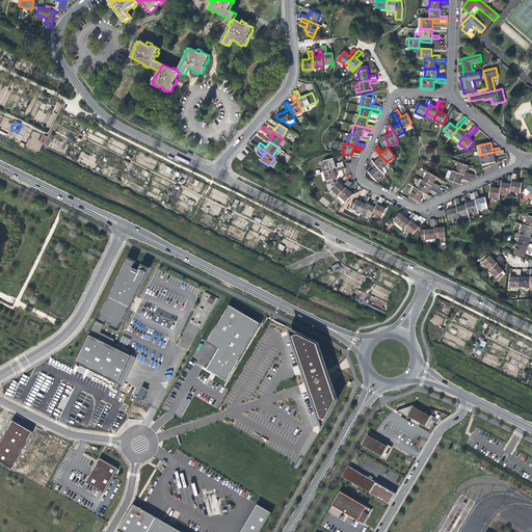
[(387,162),(376,151),(373,153),(377,157),(378,157),(379,158),(376,160),(374,162),(383,175),(387,173),(387,170),(383,167),(388,164),(387,162)]
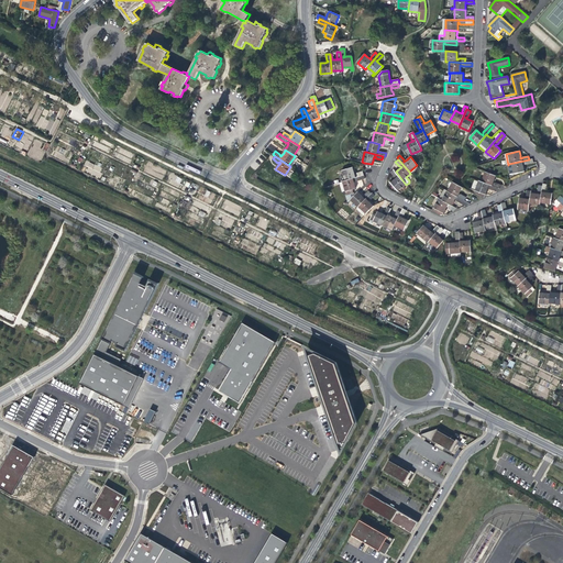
[(531,164),(530,159),(529,159),(508,164),(510,175),(525,172),(523,167),(522,164),(523,164),(525,165),(531,164)]
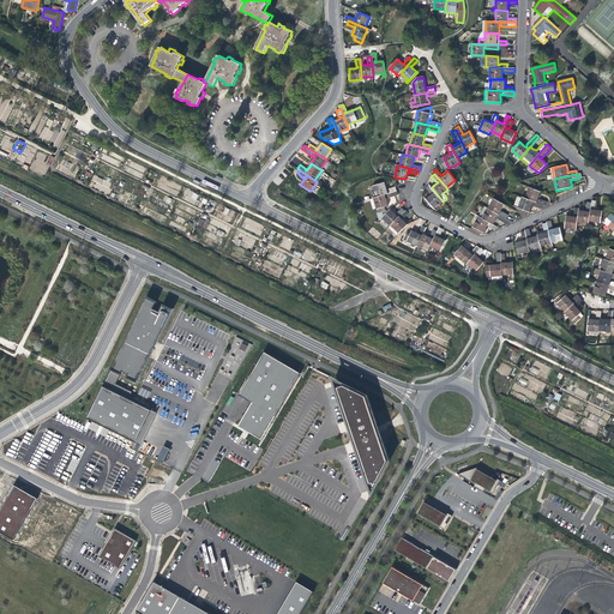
[(101,190),(108,193),(112,184),(94,175),(91,181),(102,186),(101,190)]
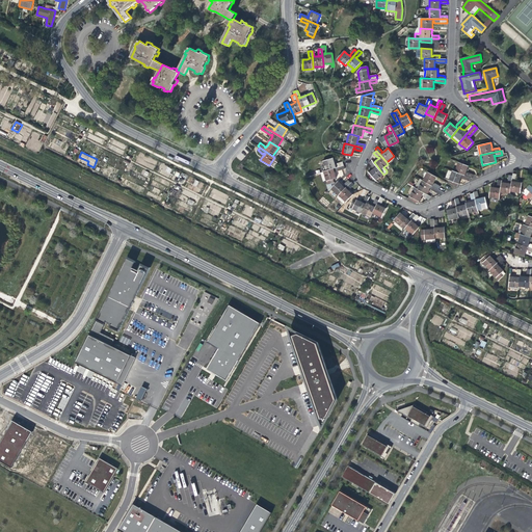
[(323,161),(326,170),(344,165),(343,162),(337,163),(336,165),(334,161),(334,158),(323,161)]
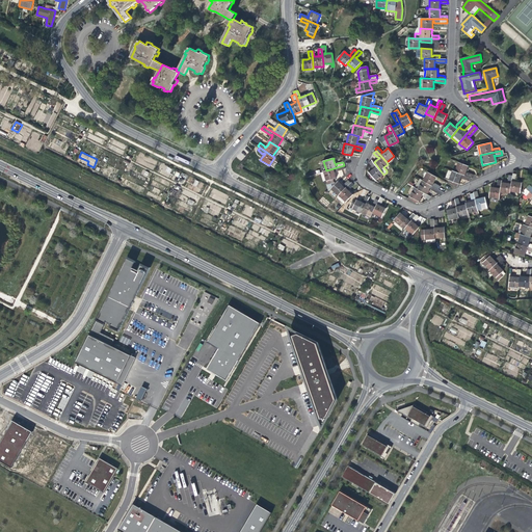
[(383,175),(374,162),(372,160),(369,163),(373,167),(374,167),(375,167),(372,170),(369,173),(376,181),(383,175)]
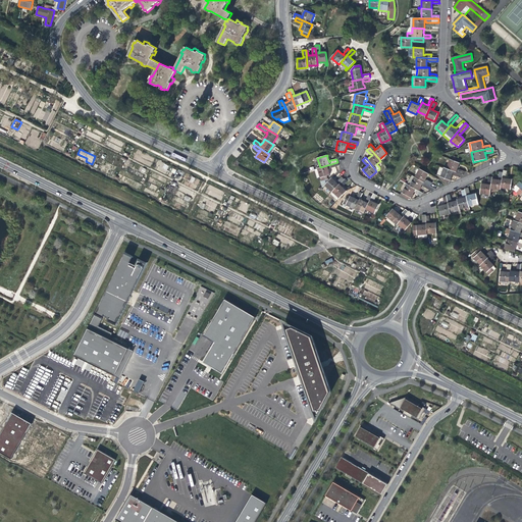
[(460,166),(461,163),(455,161),(450,159),(446,168),(462,174),(463,174),(464,171),(459,169),(458,169),(457,170),(458,166),(460,167),(460,166)]
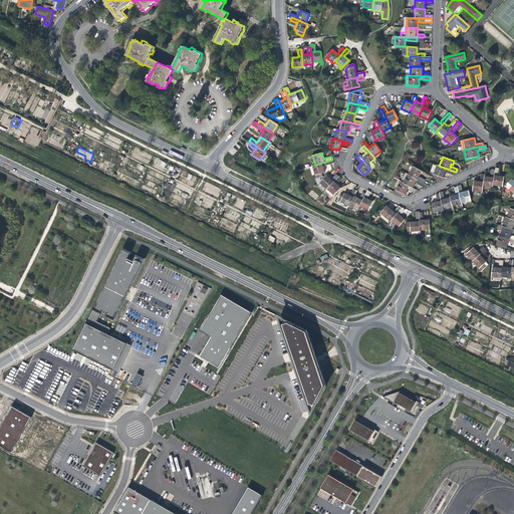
[(324,169),(323,166),(325,167),(330,165),(333,164),(332,160),(315,165),(312,166),(316,179),(315,179),(316,180),(319,179),(319,178),(323,177),(322,174),(325,173),(324,169)]
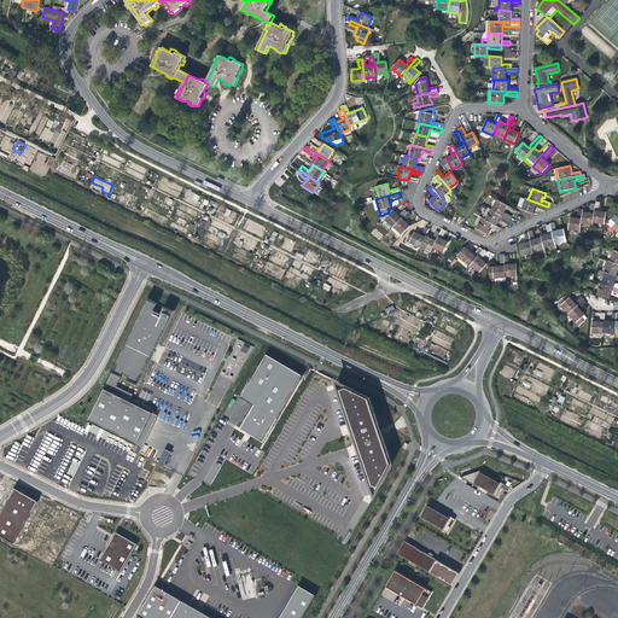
[(547,207),(528,199),(525,198),(522,209),(522,210),(522,211),(531,217),(532,214),(534,214),(535,209),(536,205),(538,207),(540,208),(546,210),(547,207)]
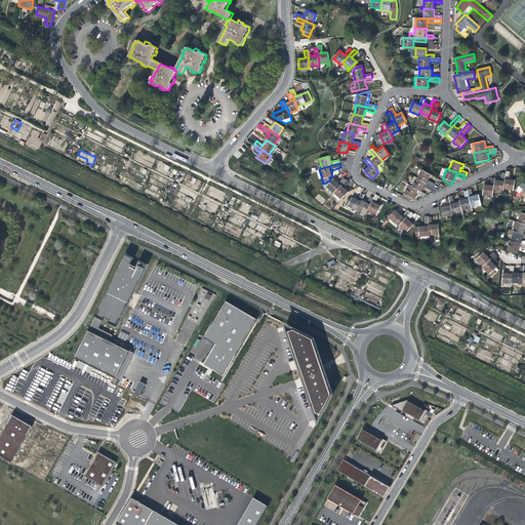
[(429,178),(431,174),(422,169),(417,178),(433,187),(435,184),(430,182),(429,182),(428,182),(429,178)]
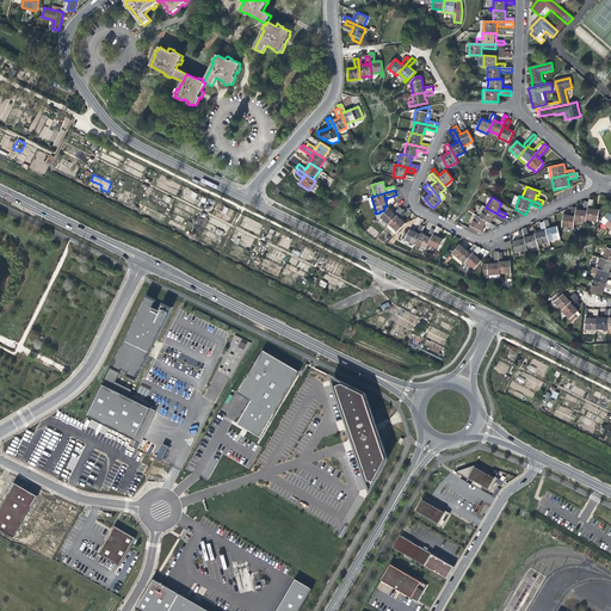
[(591,209),(591,208),(592,207),(593,201),(590,199),(588,203),(586,220),(598,222),(599,210),(594,209),(591,209)]
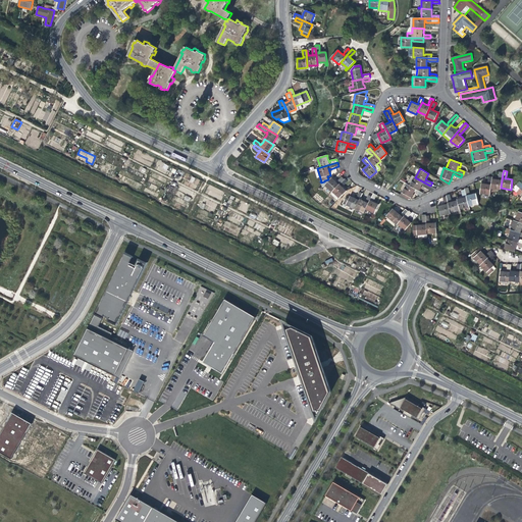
[(501,188),(503,173),(500,172),(499,177),(500,179),(496,179),(492,178),(490,189),(501,190),(501,188)]
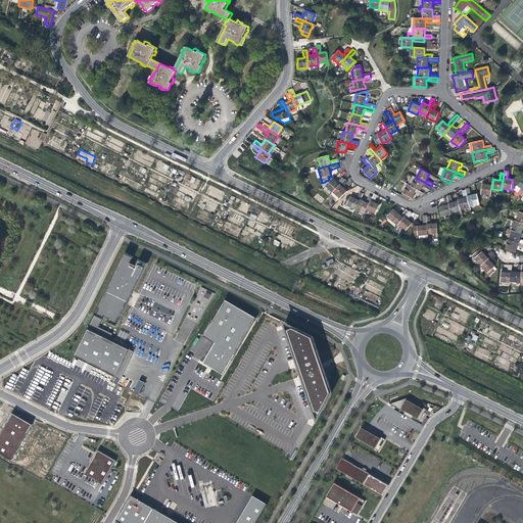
[(433,191),(437,189),(431,186),(416,178),(413,176),(408,185),(419,191),(421,188),(423,185),(424,185),(424,187),(433,191)]
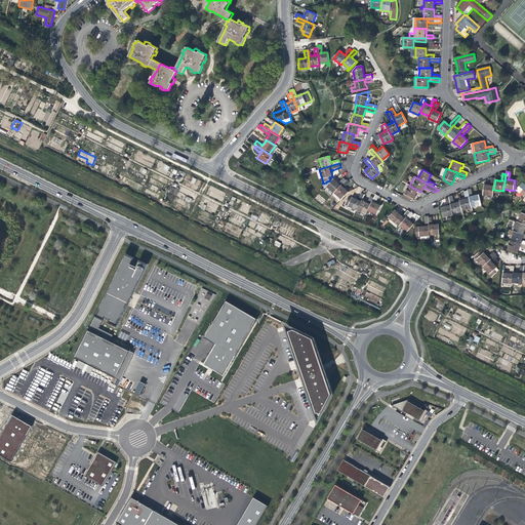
[(333,194),(334,193),(347,180),(344,178),(339,182),(337,183),(335,180),(333,179),(331,182),(326,187),(333,194)]
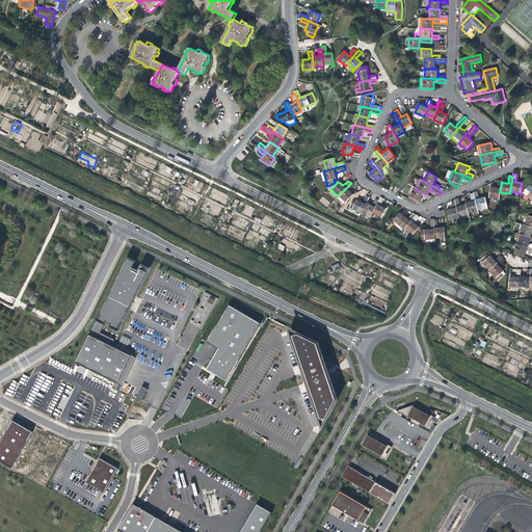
[(489,197),(499,198),(500,192),(502,182),(502,181),(498,181),(498,186),(499,187),(499,188),(495,187),(490,187),(489,197)]
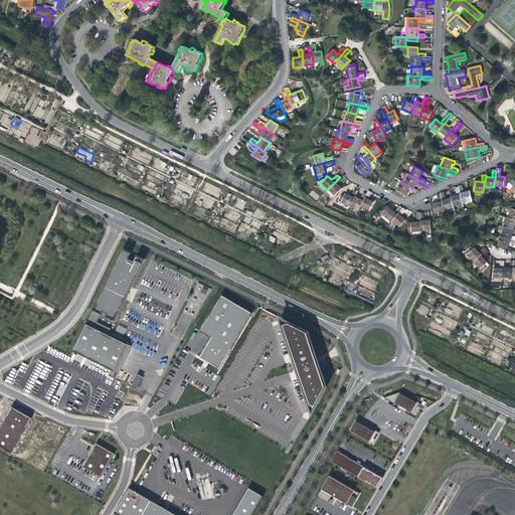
[(339,186),(336,184),(337,183),(339,183),(342,179),(340,177),(328,189),(335,196),(342,189),(339,186)]
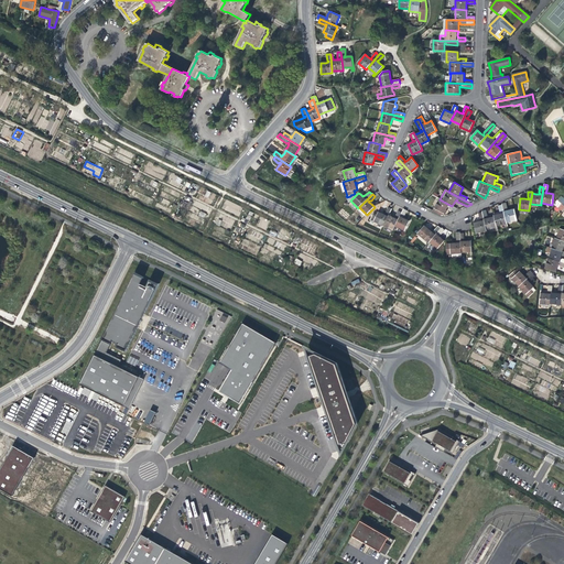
[(563,212),(563,210),(563,208),(563,197),(562,196),(554,204),(563,212)]
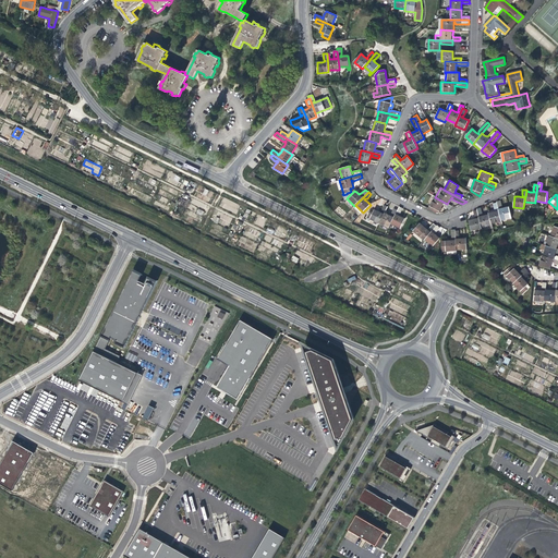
[(447,204),(435,197),(429,206),(428,208),(437,213),(438,210),(439,211),(441,207),(444,205),(445,206),(450,209),(451,206),(447,204)]
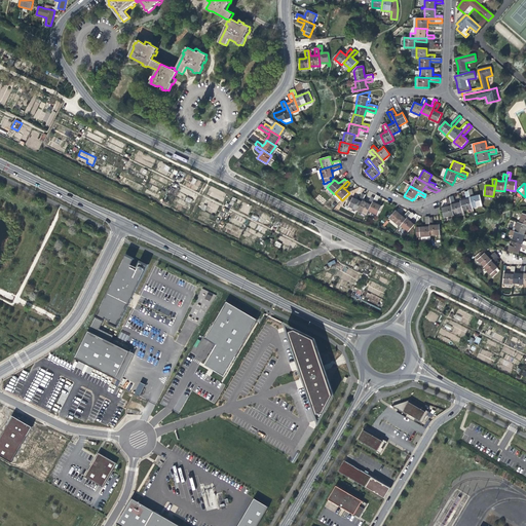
[(475,196),(473,197),(473,196),(473,195),(472,189),(468,190),(468,191),(473,208),(482,205),(480,195),(475,196)]
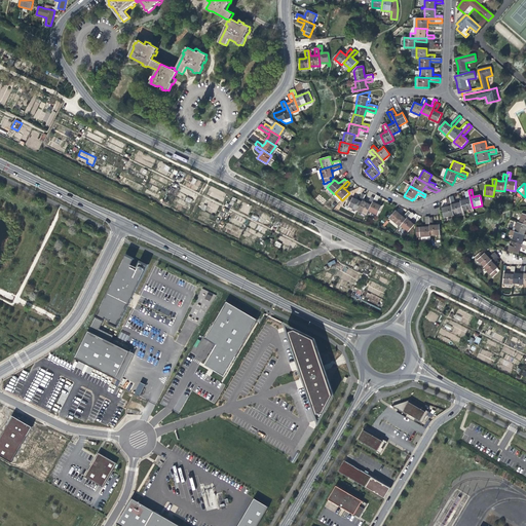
[(473,208),(468,191),(464,192),(466,197),(467,198),(467,199),(463,200),(460,201),(461,202),(463,211),(473,209),(473,208)]
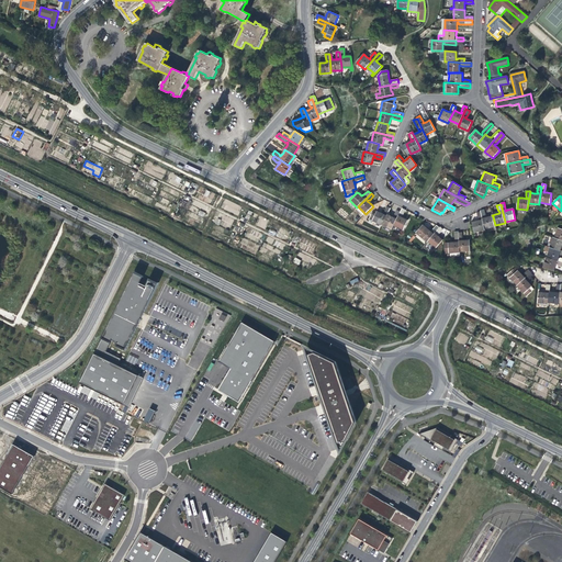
[(388,215),(391,209),(388,206),(384,212),(384,214),(381,213),(378,211),(375,214),(372,212),(369,218),(382,225),(388,215)]
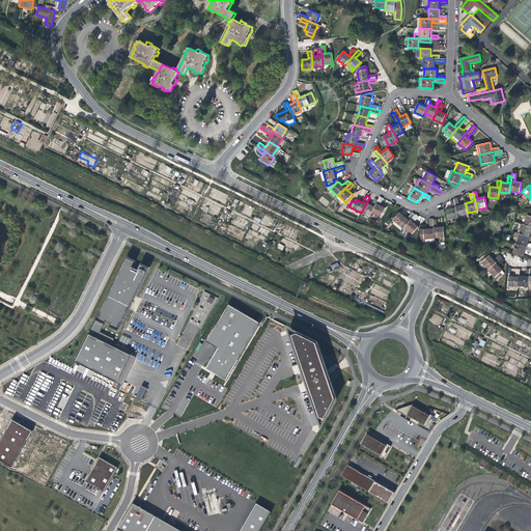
[(384,198),(380,197),(379,200),(372,213),(381,218),(386,208),(384,207),(382,206),(379,205),(380,204),(381,203),(384,198)]
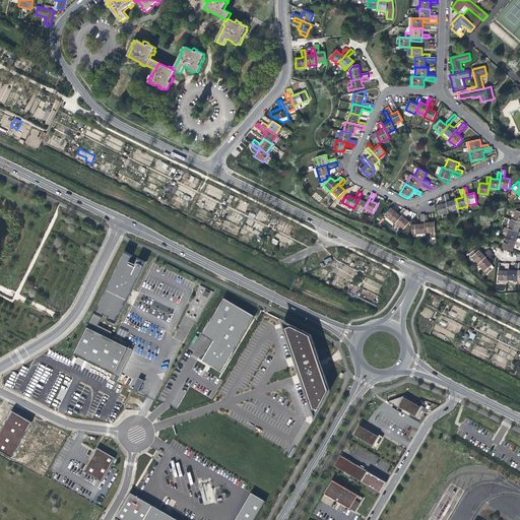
[(449,212),(458,209),(458,208),(456,200),(451,201),(449,202),(449,201),(449,199),(448,194),(445,195),(445,196),(449,212)]
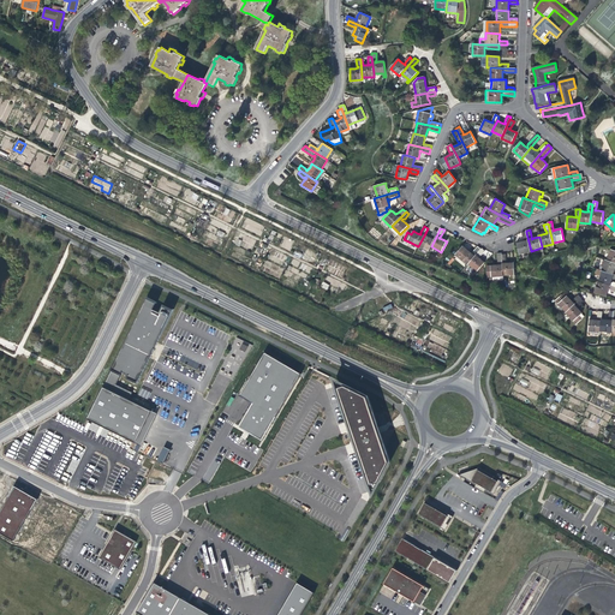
[(418,246),(429,251),(431,246),(439,232),(435,231),(431,237),(433,238),(431,239),(428,237),(424,236),(418,246)]
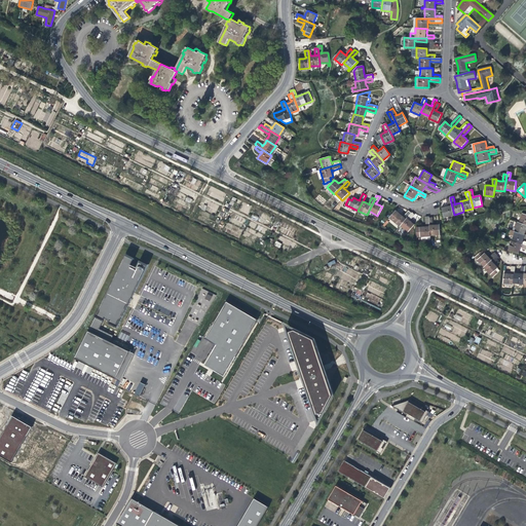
[(454,215),(450,198),(446,199),(448,204),(449,205),(449,207),(445,208),(442,208),(444,218),(454,216),(454,215)]
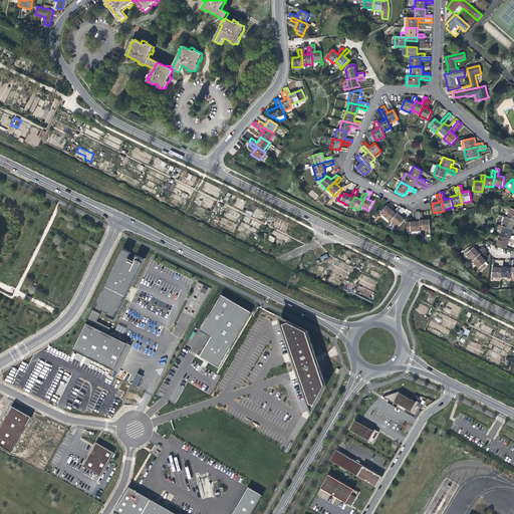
[(380,213),(391,222),(392,221),(402,208),(400,206),(396,211),(396,212),(396,213),(392,209),(390,208),(387,206),(380,213)]
